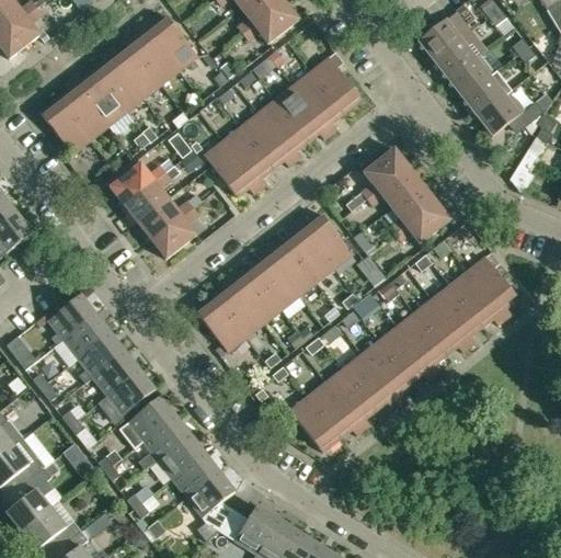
[(8,0),(0,6),(0,34),(36,7),(45,0),(29,0),(20,8),(13,0),(8,0)]
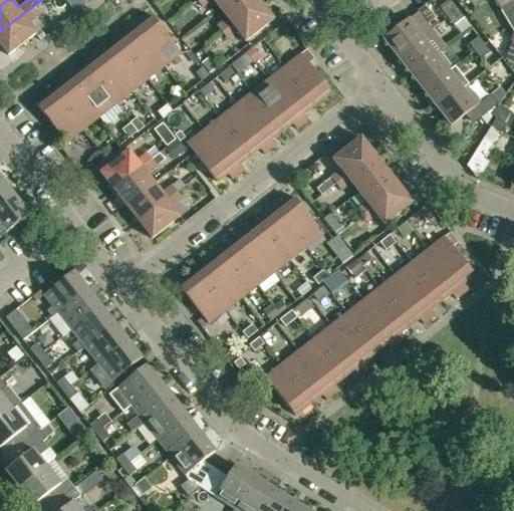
[(217,24),(222,30),(260,0),(227,0),(219,6),(227,16),(217,24)]
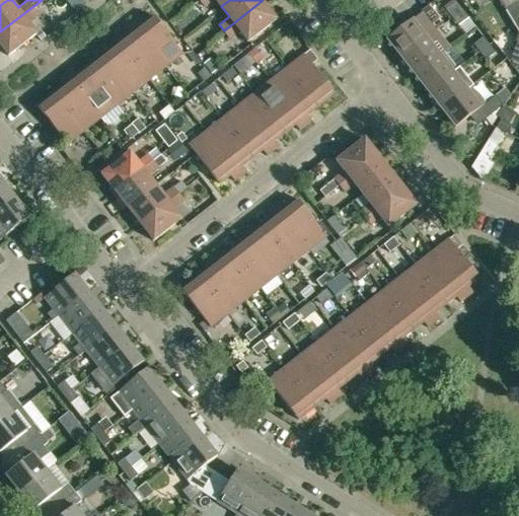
[(263,0),(224,30),(229,38),(239,29),(247,40),(276,17),(263,0)]
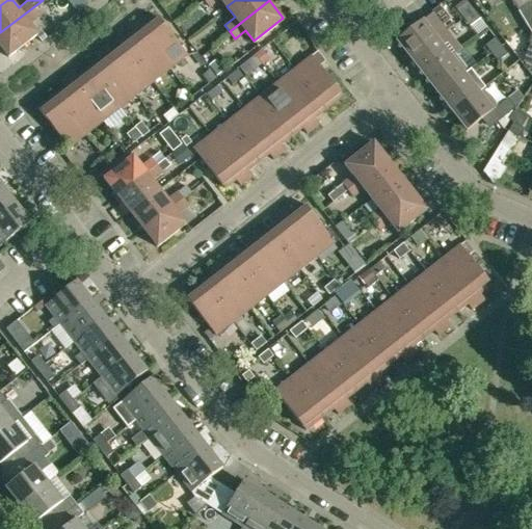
[(457,7),(463,16),(474,7),(467,0),(457,7)]
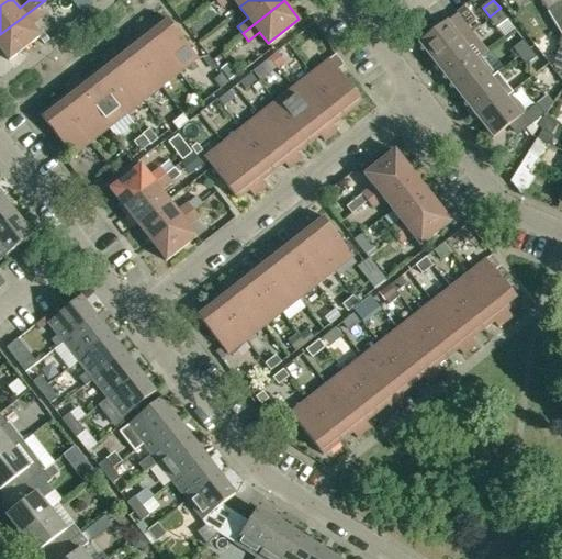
[(541,0),(557,26),(561,22),(561,0),(541,0)]
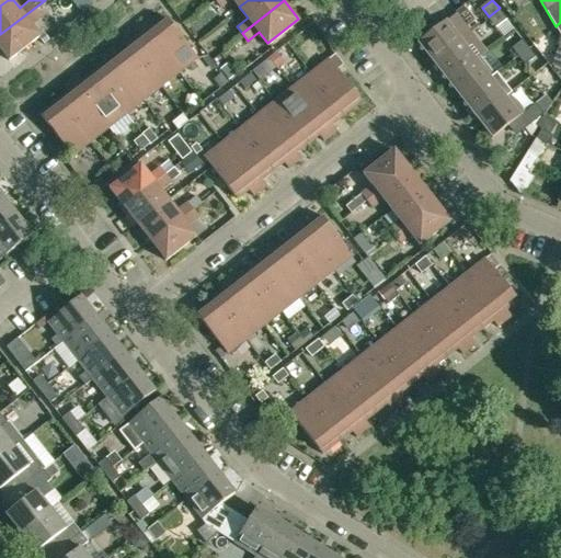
[(36,7),(0,34),(0,46),(9,58),(39,33),(31,22),(42,13),(36,7)]
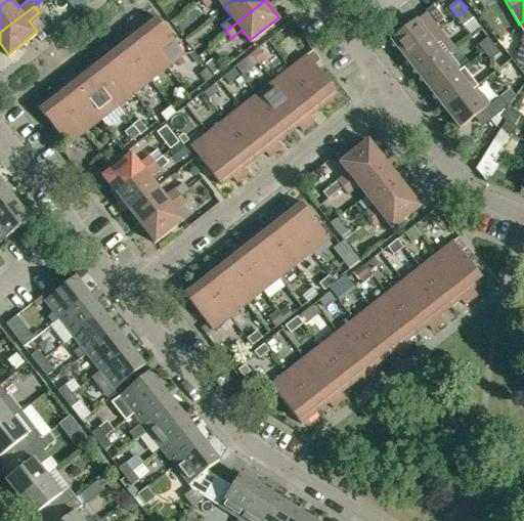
[(473,15),(467,7),(456,15),(463,24),(473,15)]
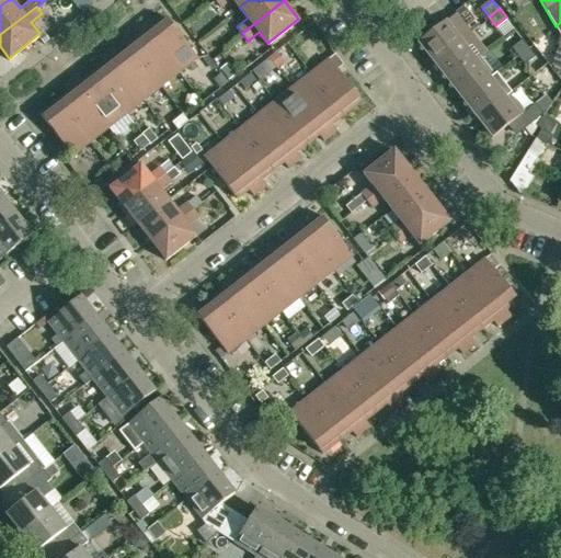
[(418,41),(433,60),(465,35),(471,30),(456,11),(418,41)]
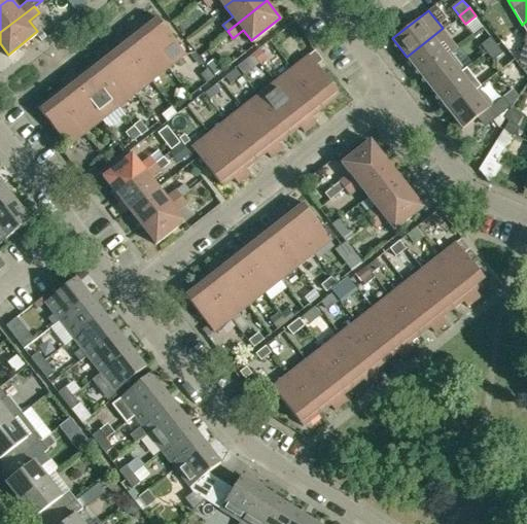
[(133,21),(169,65),(185,53),(154,12),(143,22),(139,15),(133,21)]
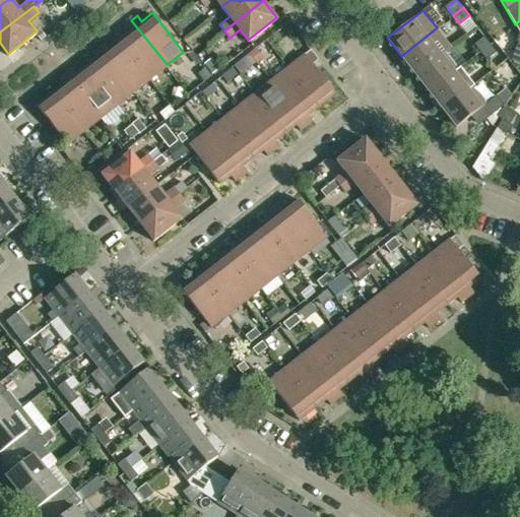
[(119,39),(150,77),(167,64),(131,20),(124,25),(129,30),(119,39)]
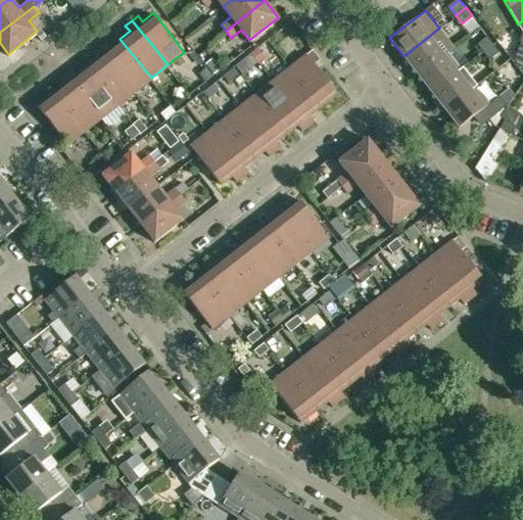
[(439,28),(433,33),(403,56),(417,73),(446,50),(453,45),(439,28)]
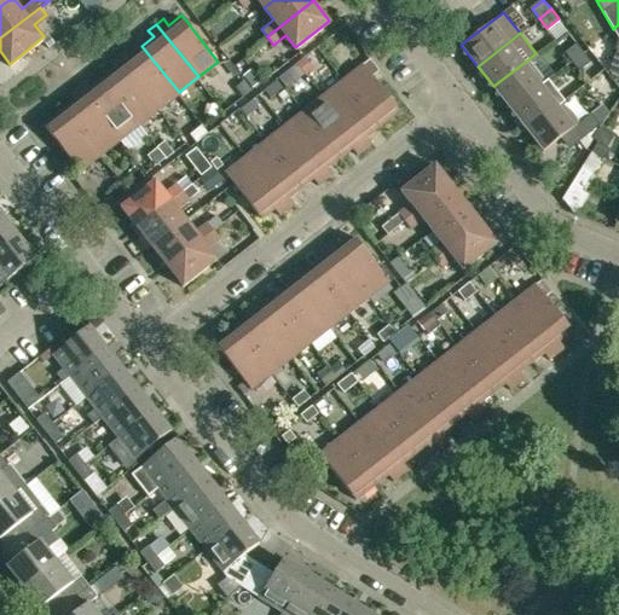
[(48,34),(42,38),(48,45),(53,41),(48,34)]
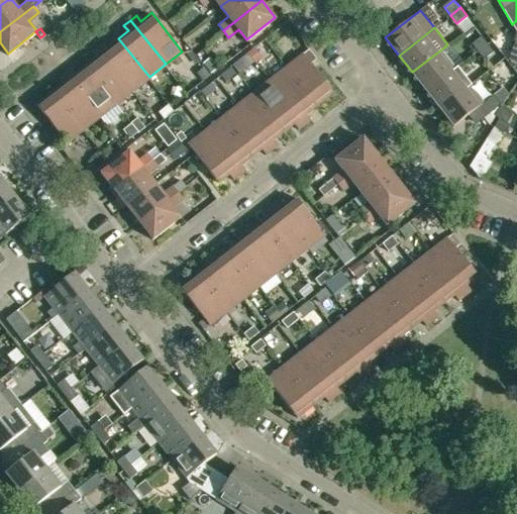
[(477,49),(487,41),(481,34),(471,41),(477,49)]
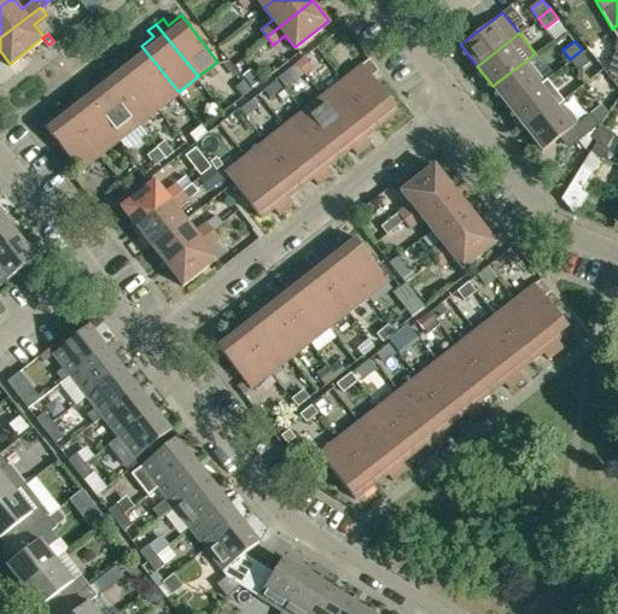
[(124,48),(116,54),(158,107),(179,92),(141,46),(129,56),(124,48)]
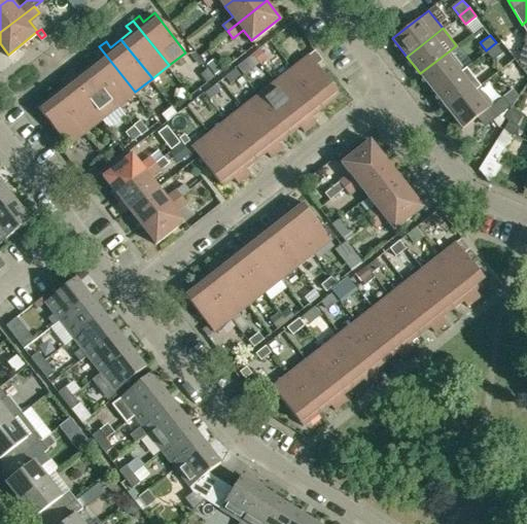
[(526,41),(524,40),(517,61),(526,64),(526,41)]
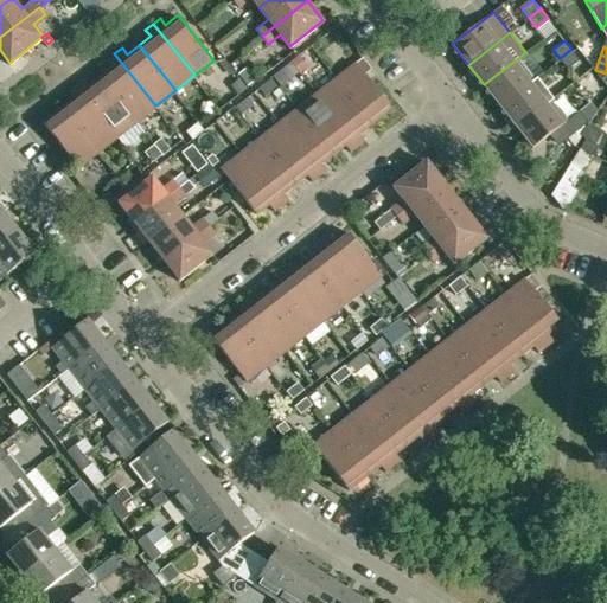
[(579,58),(572,49),(560,58),(567,68),(579,58)]
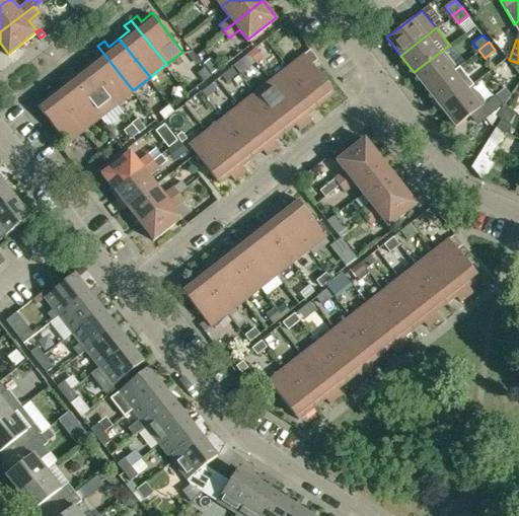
[(117,103),(133,90),(97,46),(91,51),(96,57),(86,64),(117,103)]
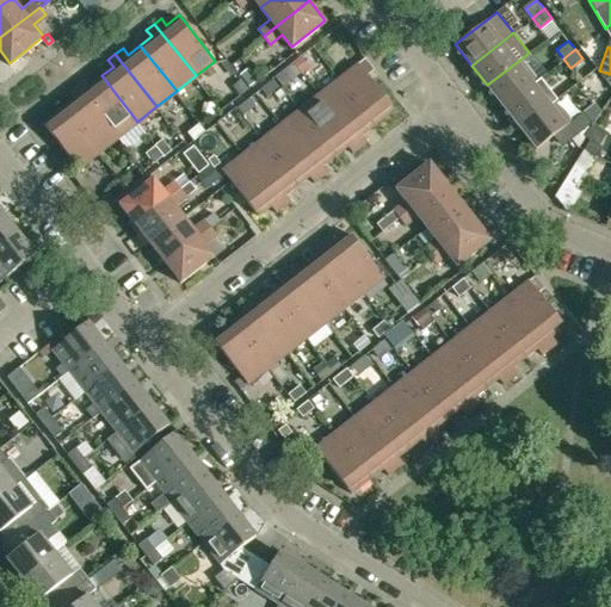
[(504,105),(537,79),(522,59),(487,85),(504,105)]
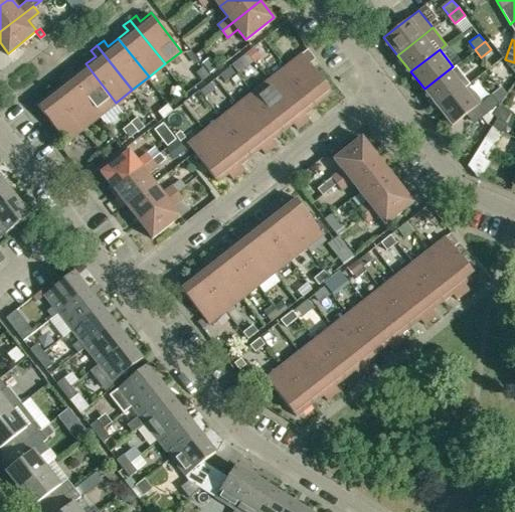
[(301,52),(285,64),(316,104),(332,91),(301,52)]
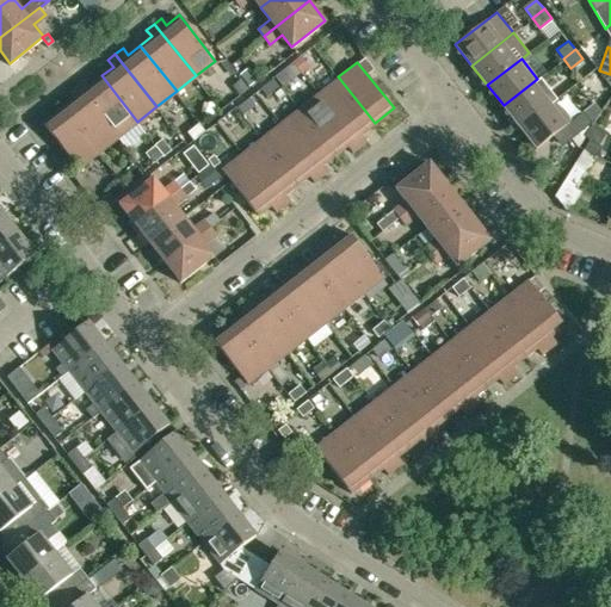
[(247,66),(239,72),(248,84),(257,78),(247,66)]
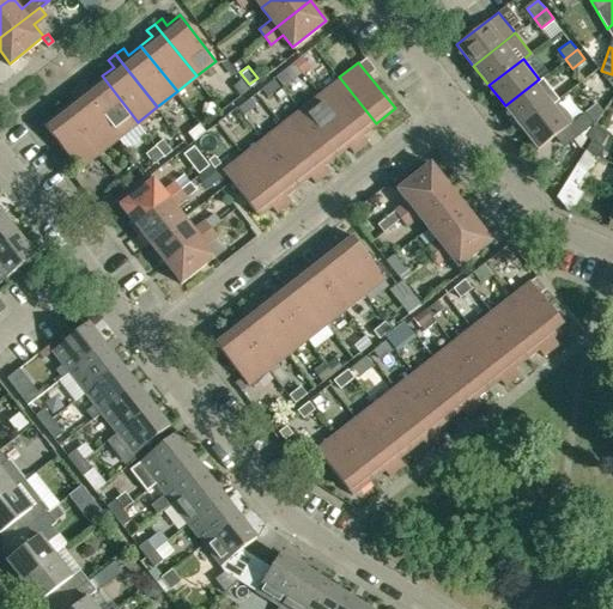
[(283,85),(295,75),(287,66),(275,75),(283,85)]
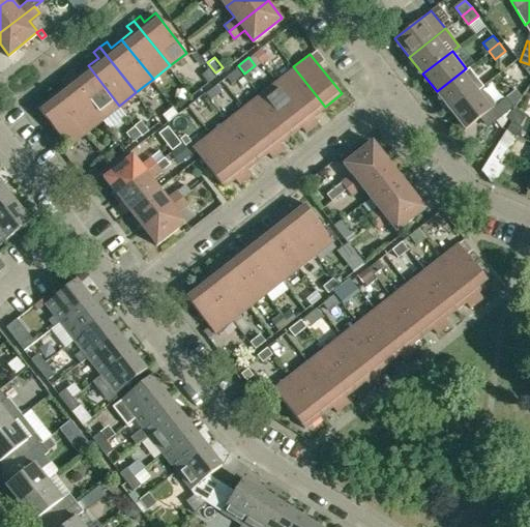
[(72,68),(66,72),(102,118),(119,106),(88,65),(78,74),(72,68)]
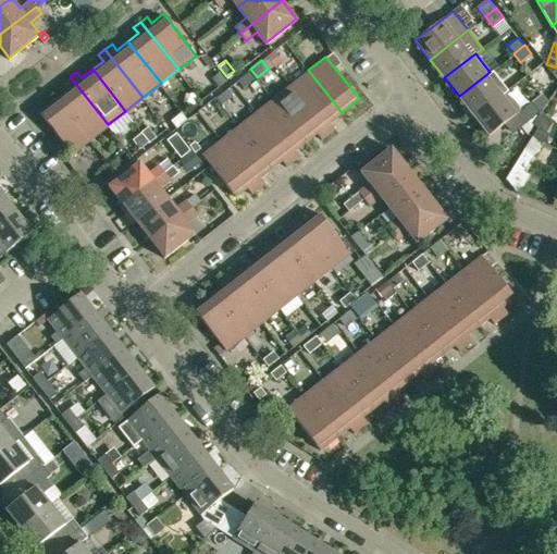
[(219,69),(210,75),(218,84),(225,77),(219,69)]
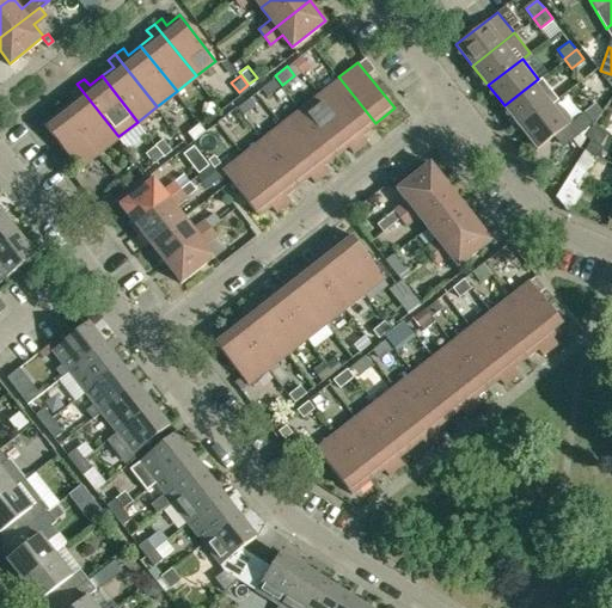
[(273,77),(261,86),(267,93),(279,85),(273,77)]
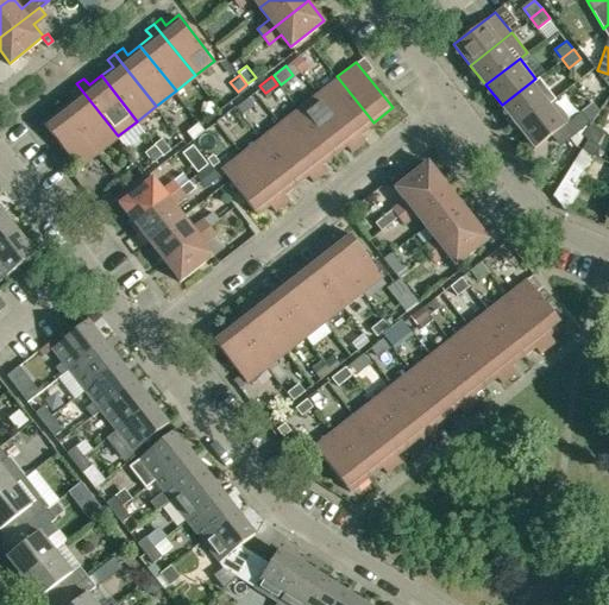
[(360,132),(374,123),(337,76),(318,92),(358,144),(365,139),(360,132)]
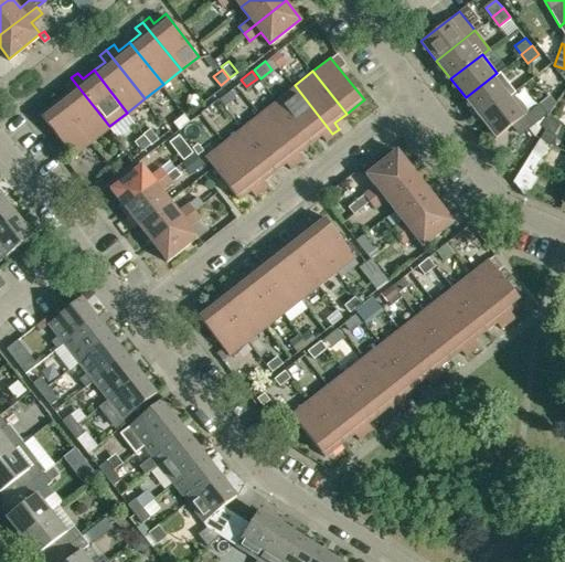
[(498,74),(497,73),(466,97),(480,116),(512,92),(511,92),(507,95),(493,77),(498,74)]
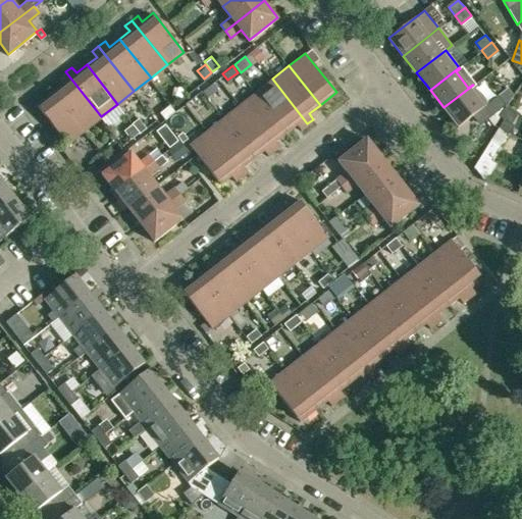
[(64,83),(54,91),(85,130),(101,116),(65,71),(59,76),(64,83)]
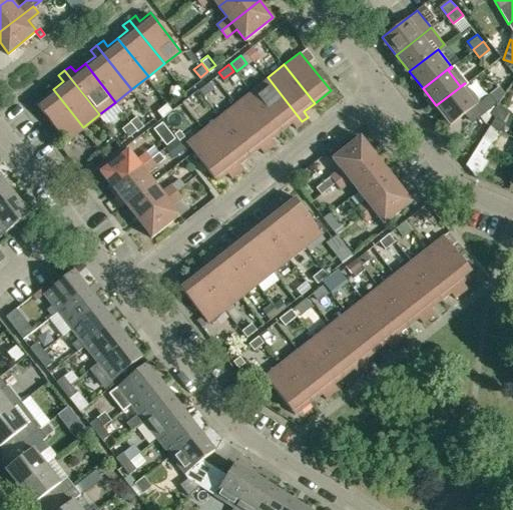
[(251,90),(282,128),(292,121),(296,126),(302,121),(268,77),(251,90)]
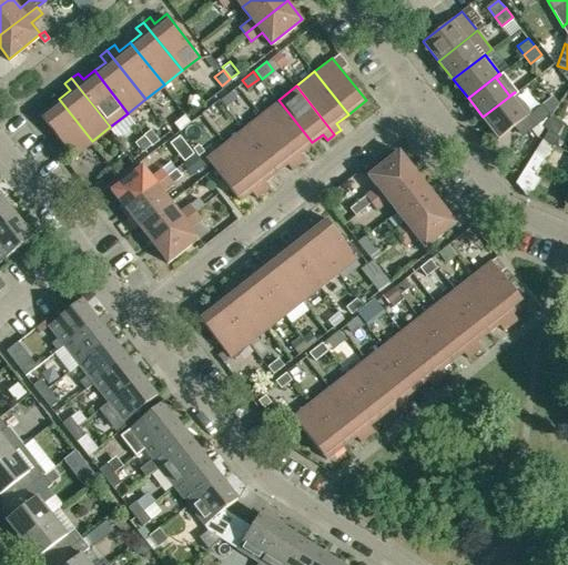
[(232,89),(220,98),(225,104),(237,96),(232,89)]
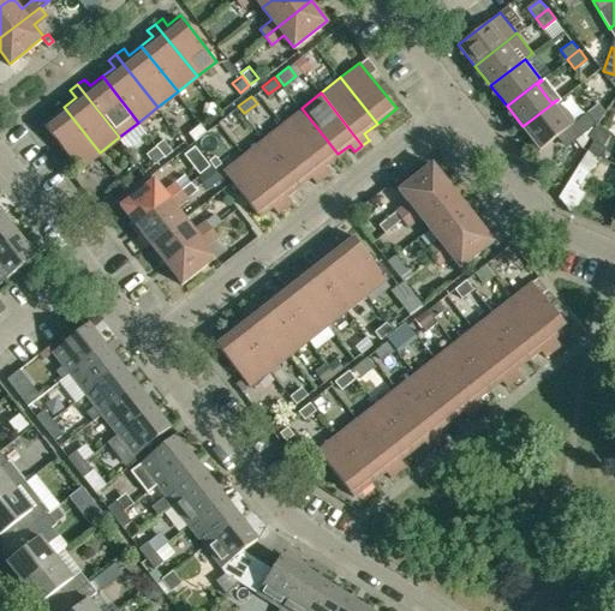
[(573,121),(557,100),(523,126),(539,148),(573,121)]
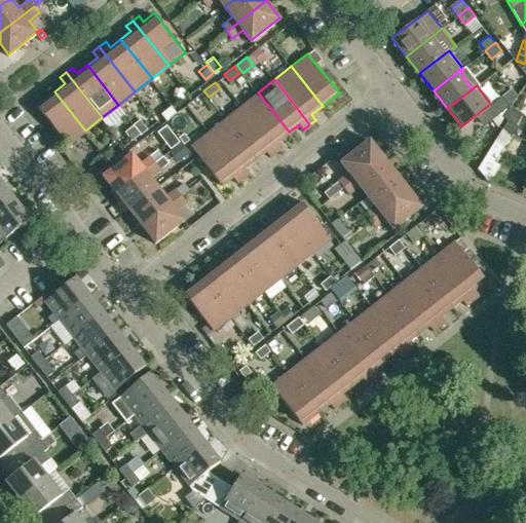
[(85,131),(54,91),(37,105),(68,144),(85,131)]
